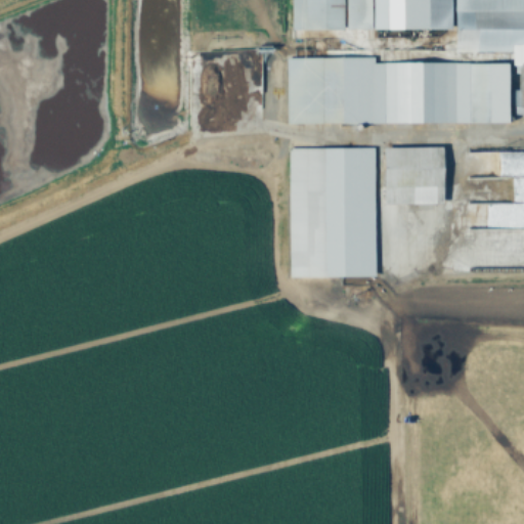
[(342,0),(342,27),(294,27),(294,0),(342,0)]
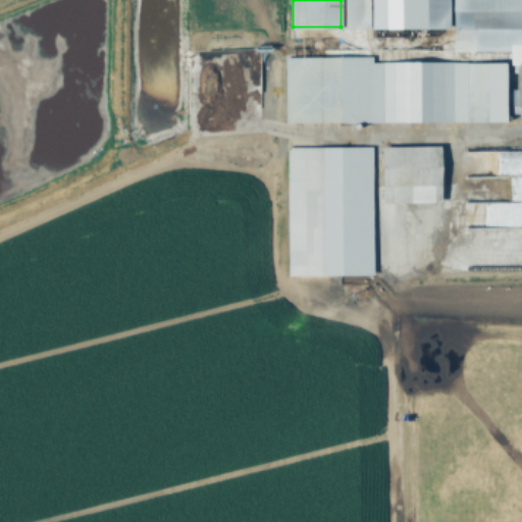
[(367,0),(367,25),(345,25),(345,0),(367,0)]
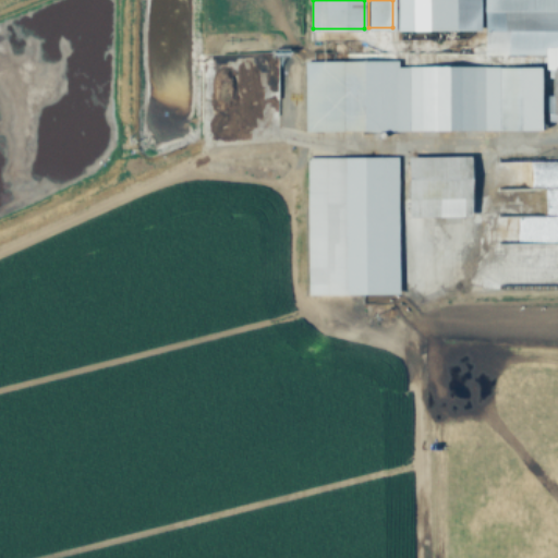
[(480,0),(480,28),(396,28),(396,0),(480,0)]
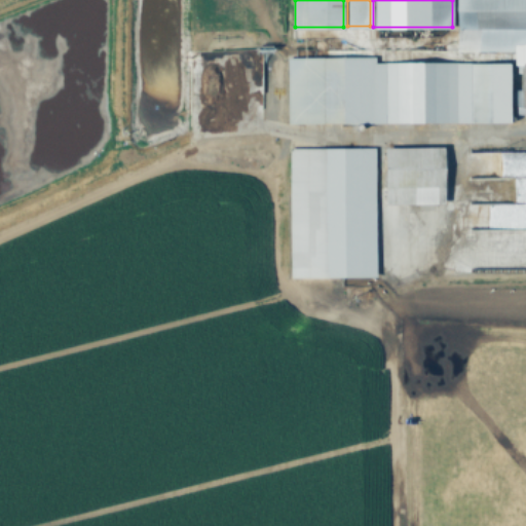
[(525,0),(525,61),(512,61),(512,50),(457,50),(457,0),(525,0)]
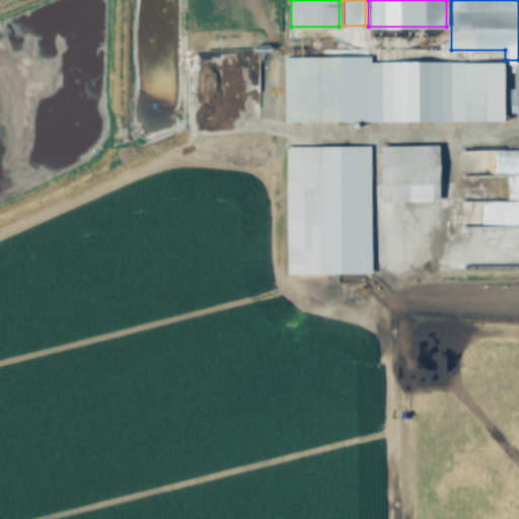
[(513,90),(513,102),(498,102),(498,118),(368,118),(368,120),(285,120),(285,56),(368,56),(368,64),(498,64),(498,90),(513,90)]
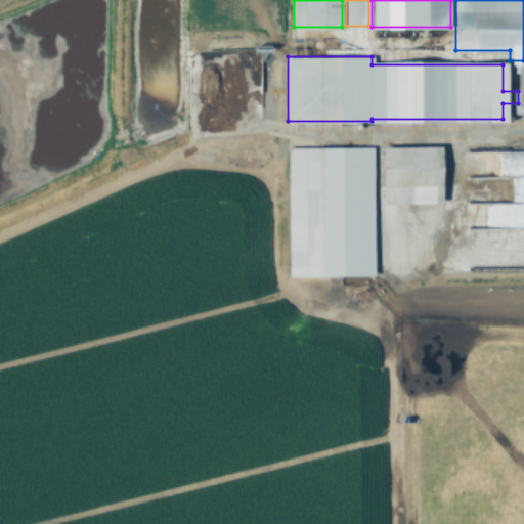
[(441,145),(442,203),(383,204),(383,146),(441,145)]
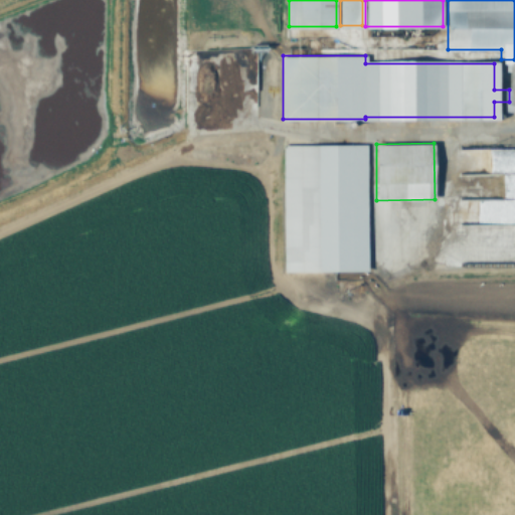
[(367,144),(368,271),(337,271),(285,273),(284,144),(318,145),(367,144)]
